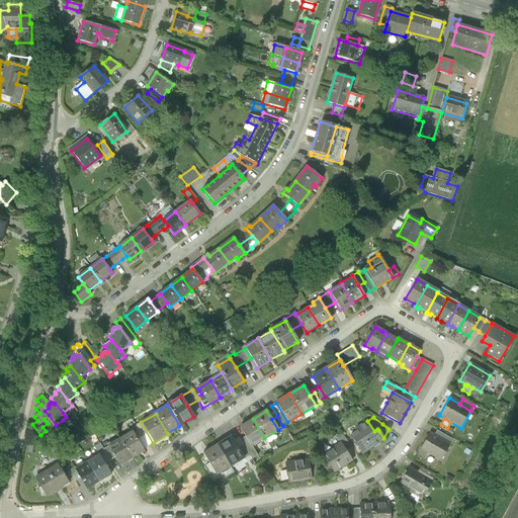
[(250,446),(264,438),(253,419),(239,427),(245,436),(250,446)]
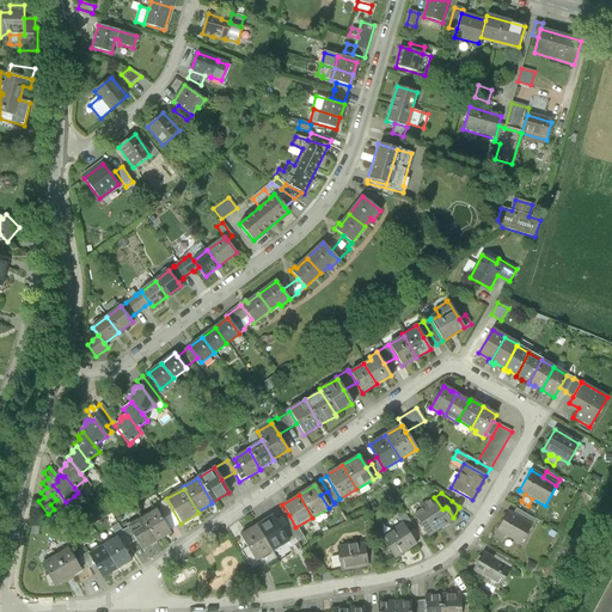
[(74,496),(66,502),(65,502),(69,508),(72,507),(73,507),(75,499),(74,496)]
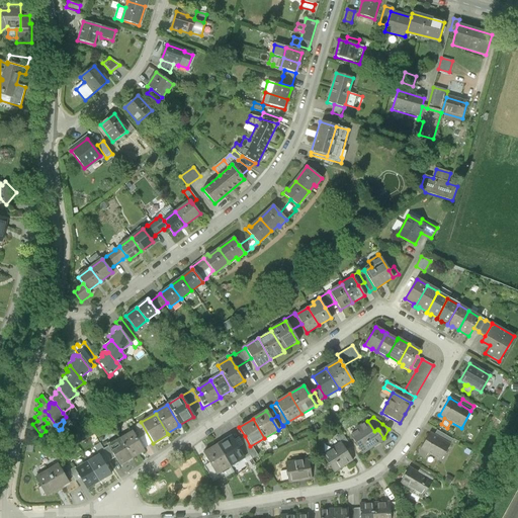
[(358,432),(351,437),(362,453),(384,439),(383,438),(378,430),(377,429),(374,431),(367,421),(356,429),(358,432)]
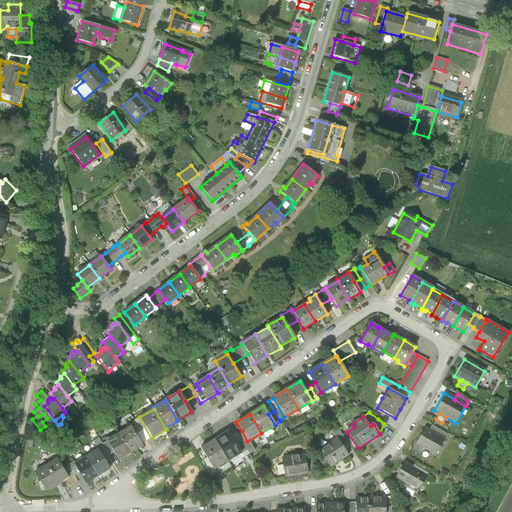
[(129,428),(131,427),(141,444),(151,438),(139,417),(134,420),(135,421),(127,426),(129,428)]
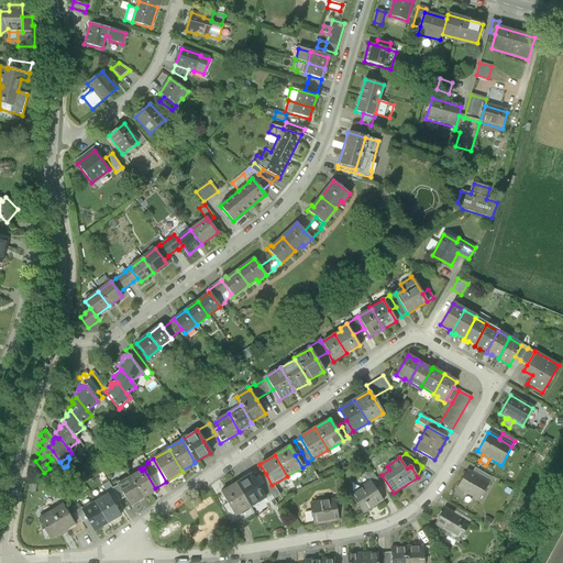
[(470,465),(466,472),(488,484),(492,477),(470,465)]
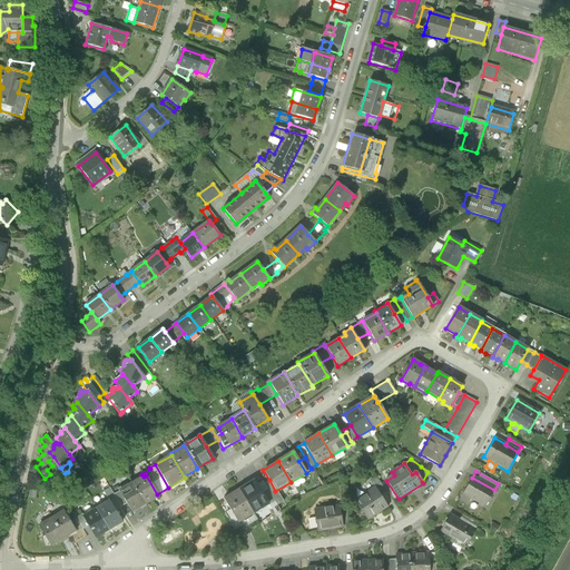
[(144,477),(133,483),(145,503),(158,495),(157,494),(146,475),(144,477)]
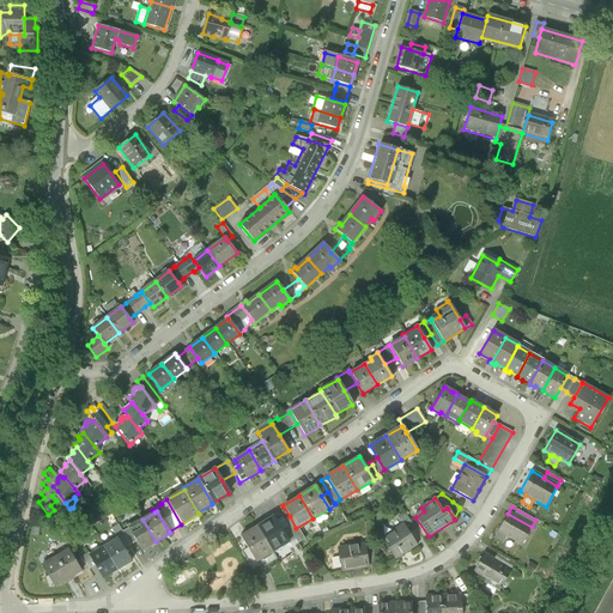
[(532,527),(508,514),(497,532),(507,536),(521,545),(532,527)]
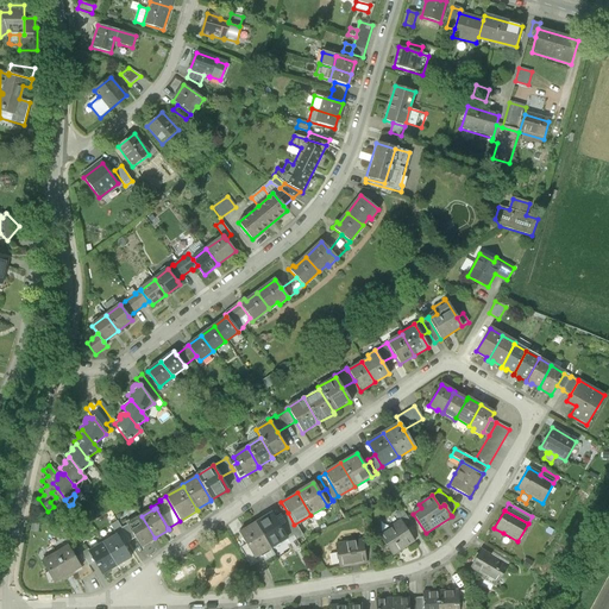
[(288,513),(281,518),(292,535),(294,540),(301,535),(294,525),(288,513)]
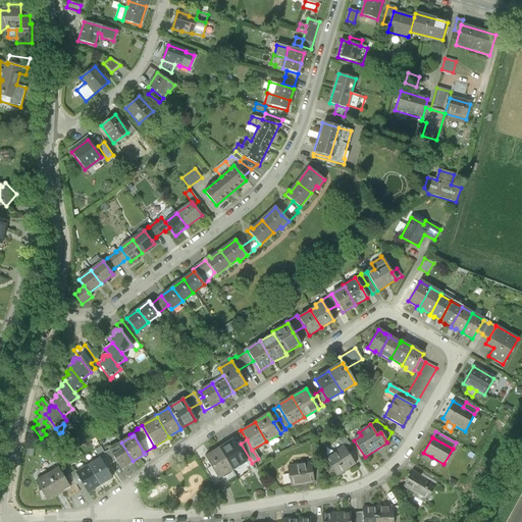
[(231,440),(217,449),(230,470),(245,462),(235,445),(231,440)]
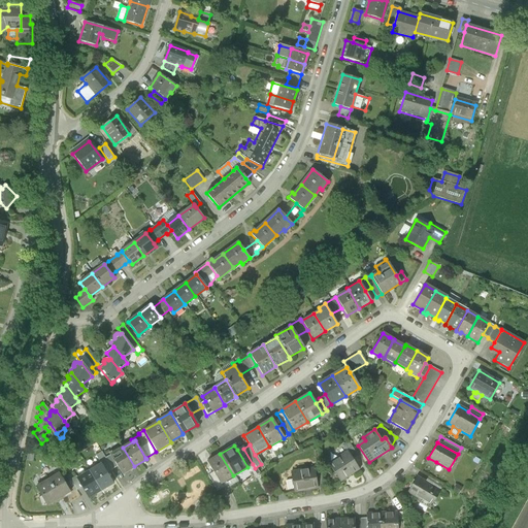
[(242,447),(237,450),(248,467),(253,464),(243,449),(242,447)]
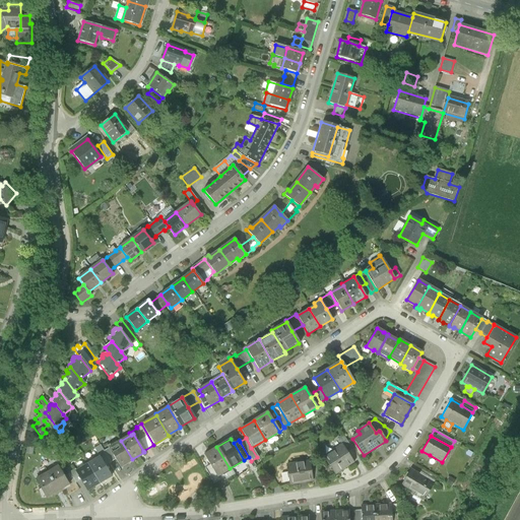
[(132,460),(132,459),(121,441),(117,443),(116,441),(107,446),(109,449),(115,460),(120,468),(129,463),(128,462),(132,460)]
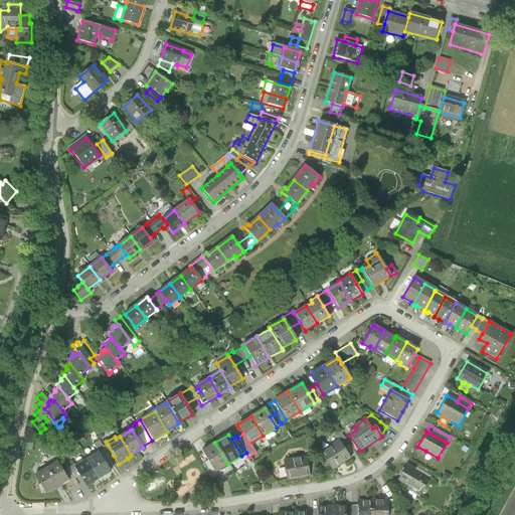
[(350,457),(338,440),(331,445),(331,446),(320,453),(326,462),(325,462),(328,467),(329,466),(331,470),(350,457)]
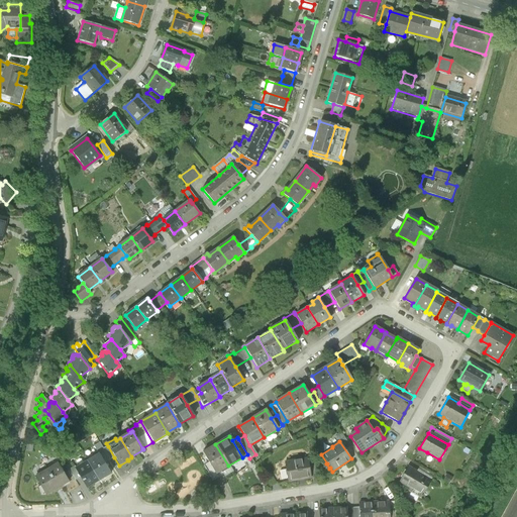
[(94,446),(99,454),(104,463),(109,460),(103,448),(99,442),(94,446)]
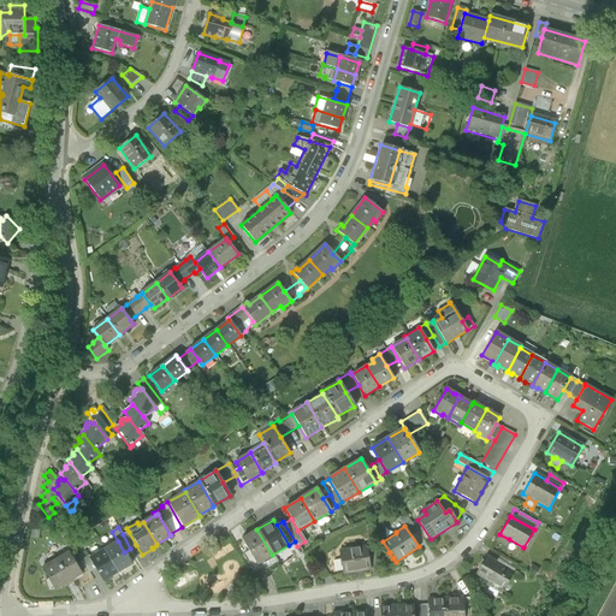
[(255,564),(272,555),(256,529),(241,539),(248,551),(255,564)]
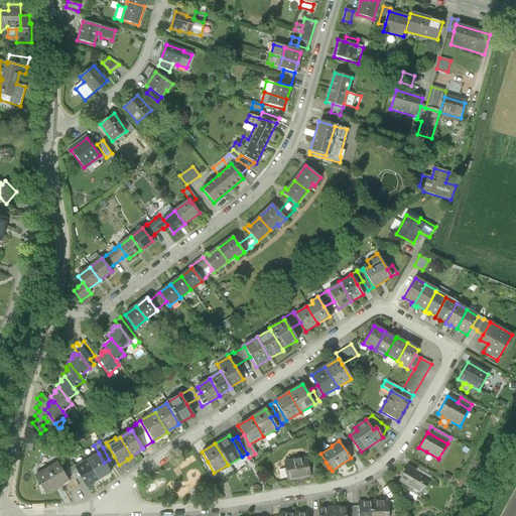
[(108,445),(103,447),(109,460),(114,457),(108,445)]
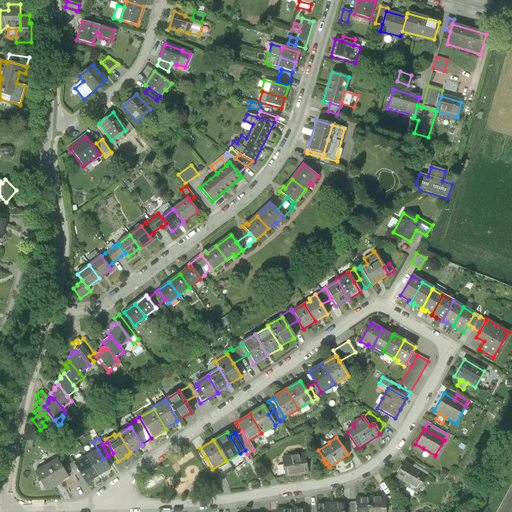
[(419,454),(423,448),(415,444),(411,450),(419,454)]
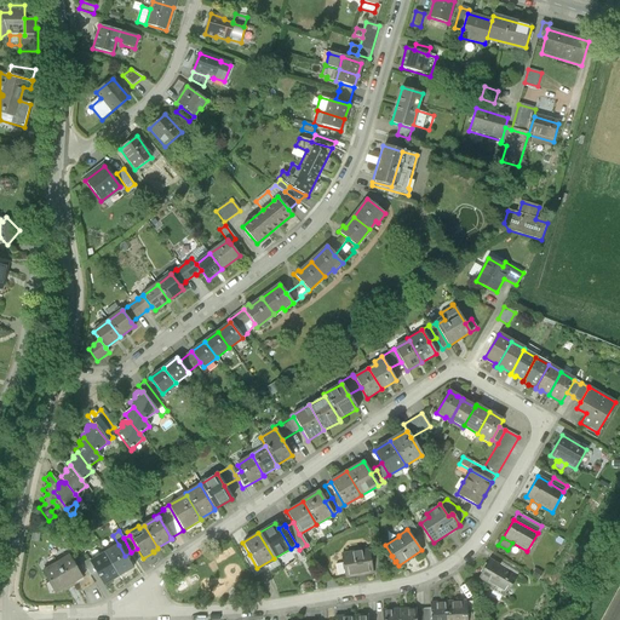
[(119,545),(104,554),(119,577),(133,568),(125,556),(119,545)]
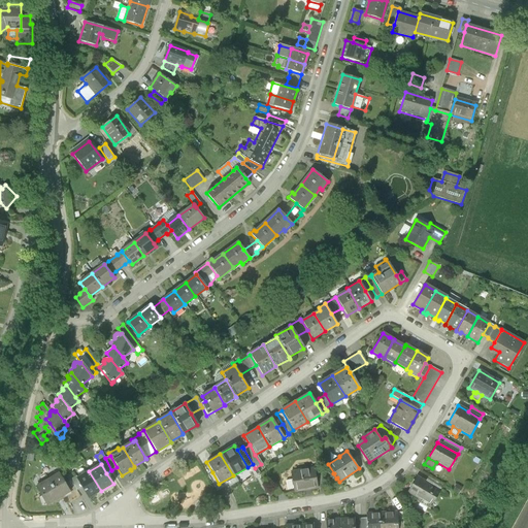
[(321,467),(315,468),(318,488),(324,487),(321,467)]
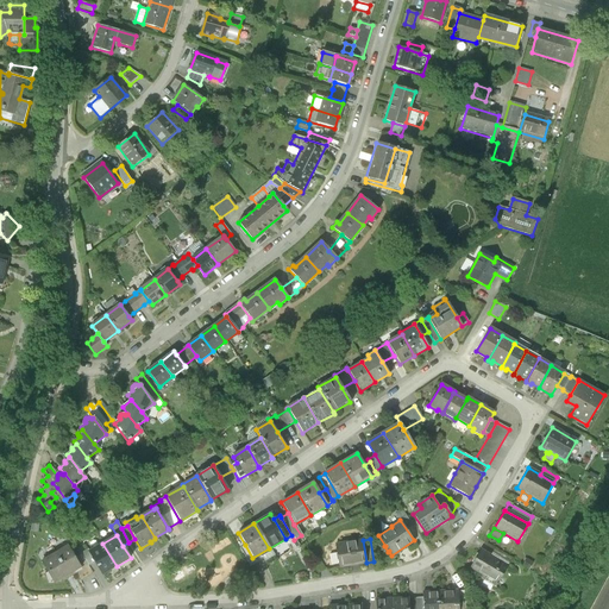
[(363,540),(336,545),(337,553),(339,564),(339,567),(366,563),(363,540)]
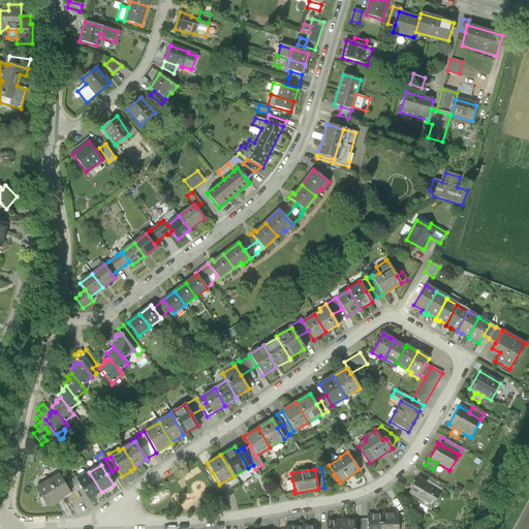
[(89,499),(101,492),(89,472),(76,479),(82,489),(89,499)]
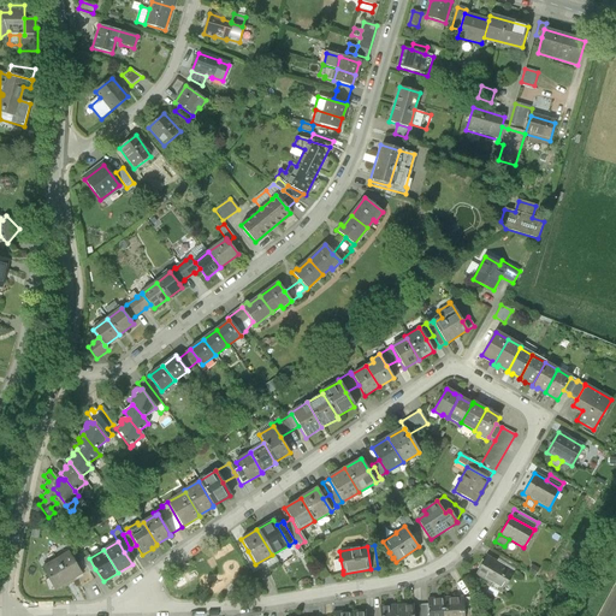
[(248,551),(242,555),(253,573),(259,569),(255,564),(248,551)]
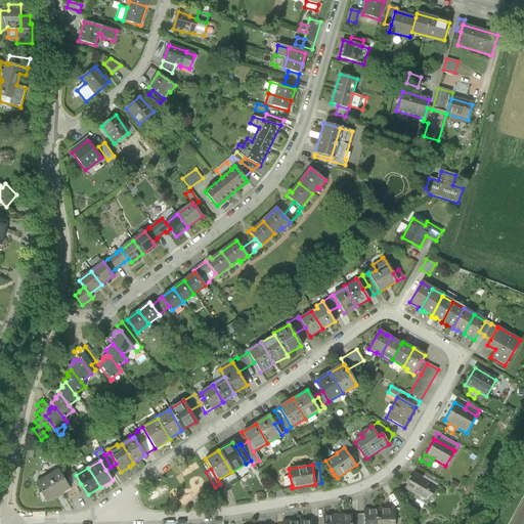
[(53,473),(47,477),(59,497),(67,494),(64,491),(70,488),(64,480),(59,471),(53,474),(53,473)]
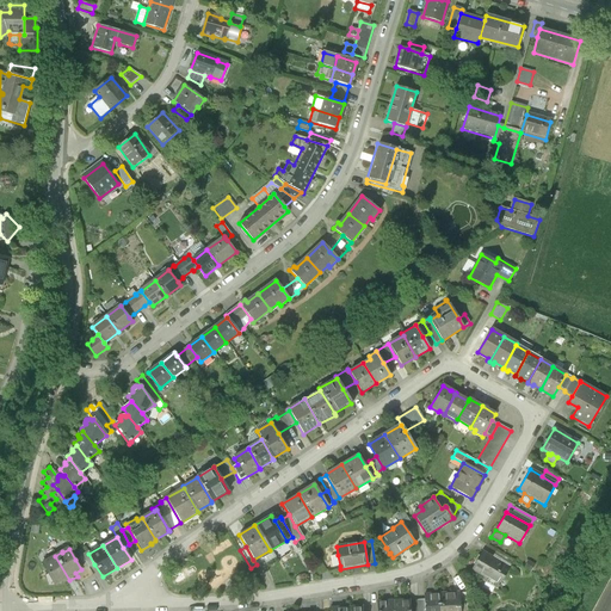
[(87,551),(81,556),(88,568),(94,565),(88,554),(87,551)]
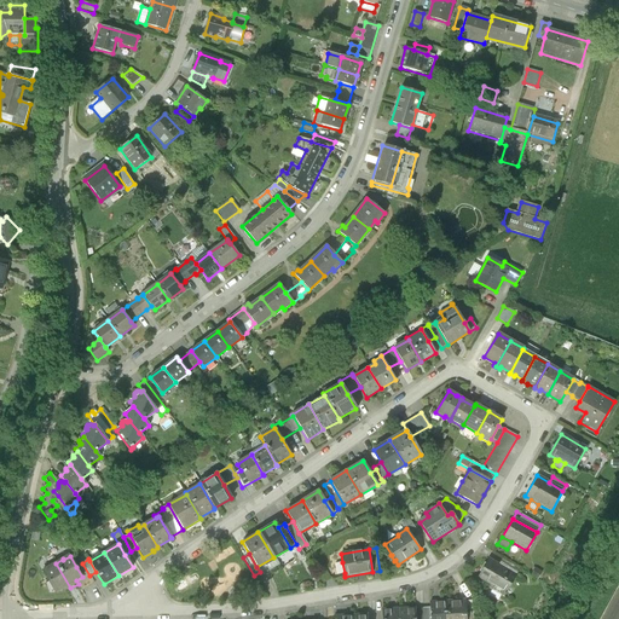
[(489,559),(478,577),(491,584),(489,586),(503,596),(516,574),(515,574),(498,565),(489,559)]
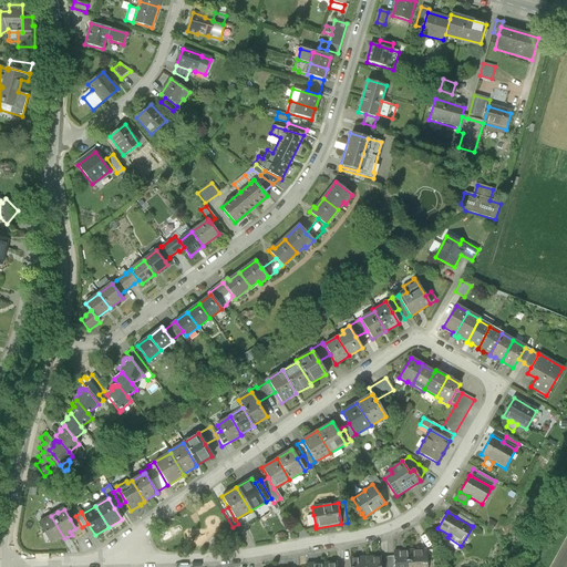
[(460,512),(456,517),(472,526),(475,521),(460,512)]
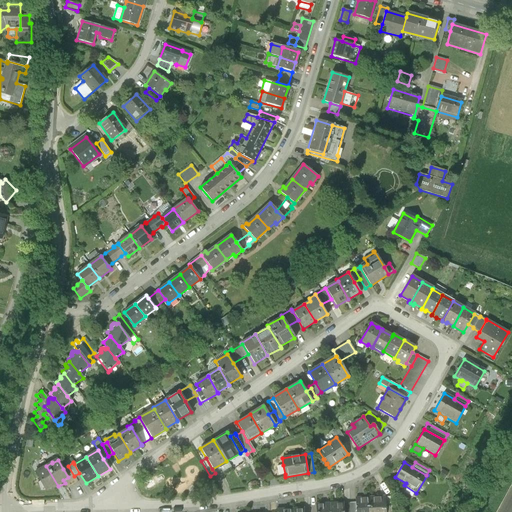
[(53,489),(58,486),(46,466),(41,469),(42,469),(36,473),(41,482),(39,483),(41,491),(46,491),(52,487),(53,489)]
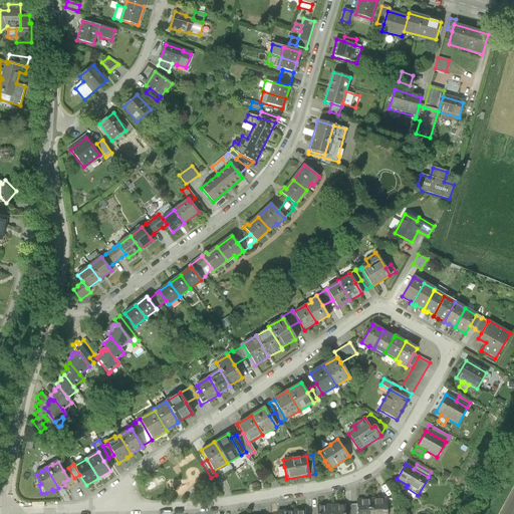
[(74,478),(68,468),(63,471),(68,479),(63,482),(65,485),(68,491),(78,485),(74,478)]
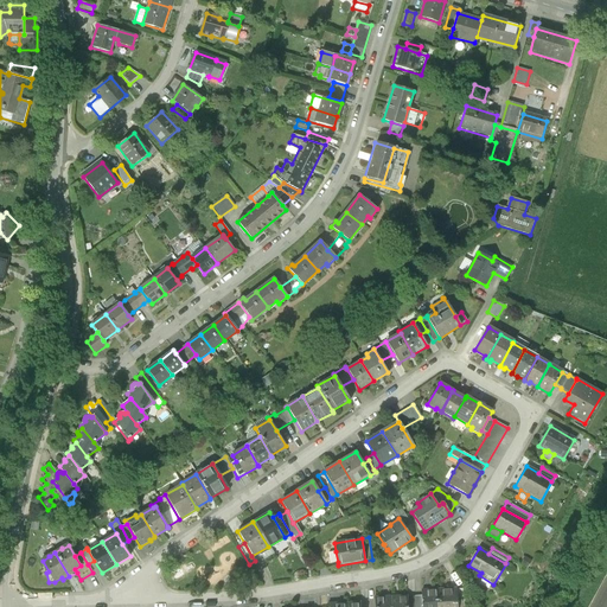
[(438,606),(438,590),(421,592),(421,596),(421,606),(438,606)]
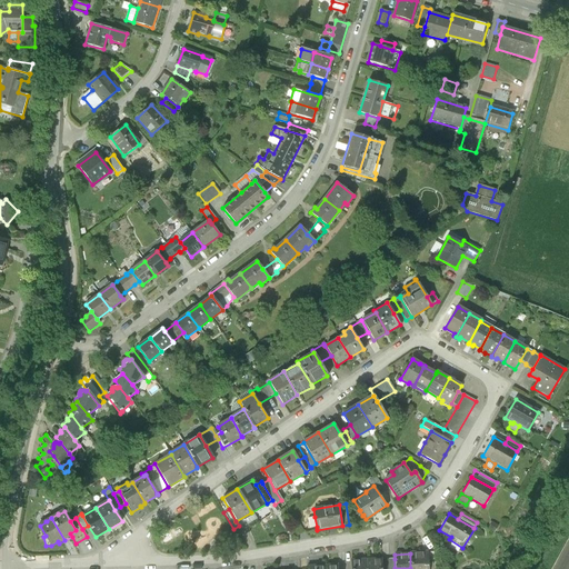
[(427,553),(410,553),(410,568),(427,568),(427,562),(427,553)]
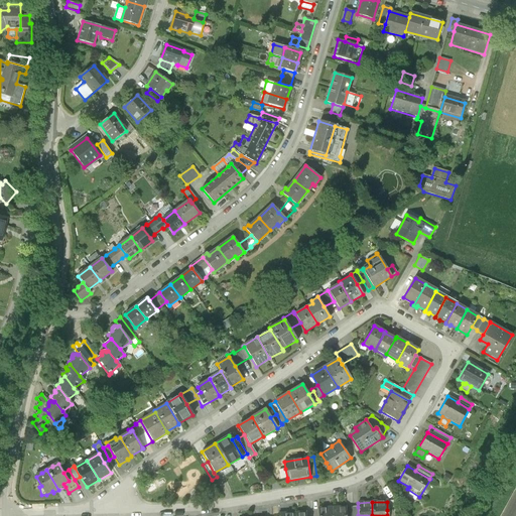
[(346,515),(346,507),(332,508),(332,515),(346,515)]
